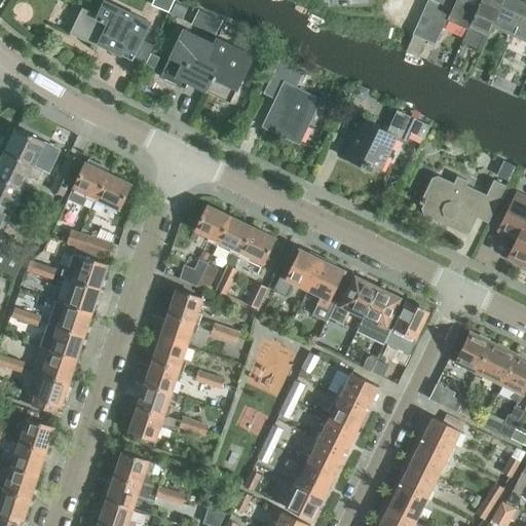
[(431,0),(427,0),(423,10),(446,21),(451,8),(431,0)]
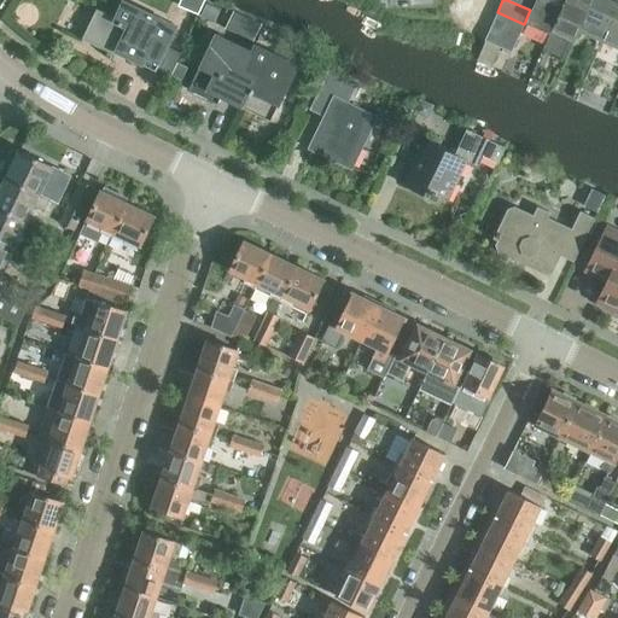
[(525,23),(549,34),(564,0),(535,0),(531,10),(525,23)]
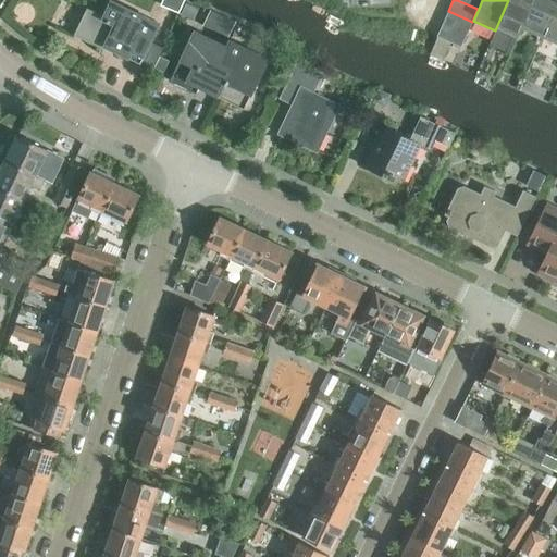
[(516,40),(521,28),(533,0),(508,0),(495,31),(516,40)]
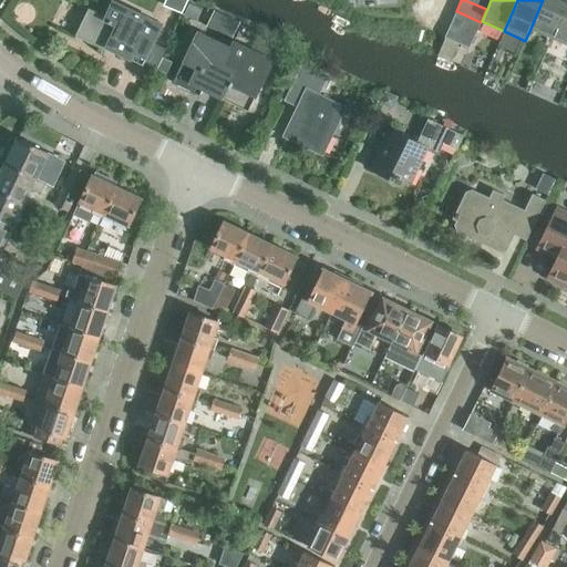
[(566,0),(543,0),(531,29),(553,38),(566,2),(566,0)]
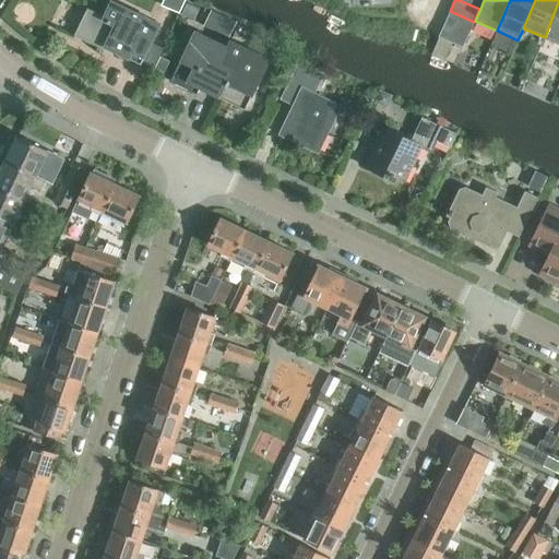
[(105,48),(116,52),(140,64),(159,24),(111,1),(104,16),(87,9),(74,36),(104,50),(105,48)]
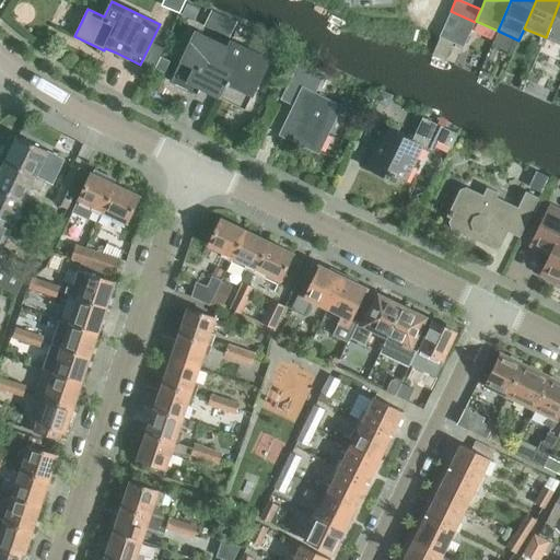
[(559,2),(546,37),(559,44),(559,2)]
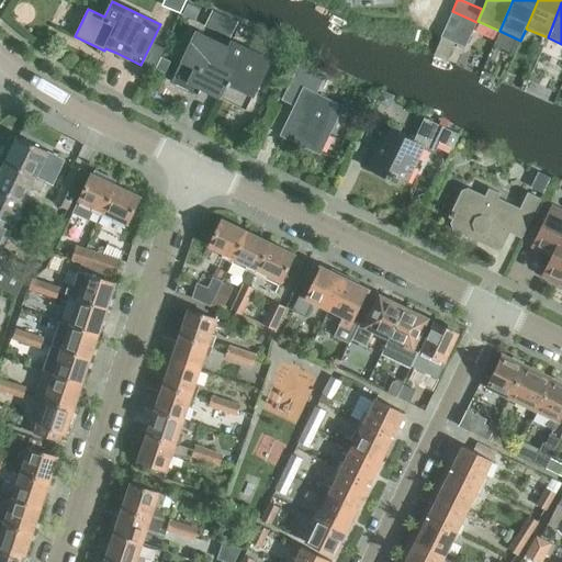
[(452,11),(447,24),(471,35),(476,22),(452,11)]
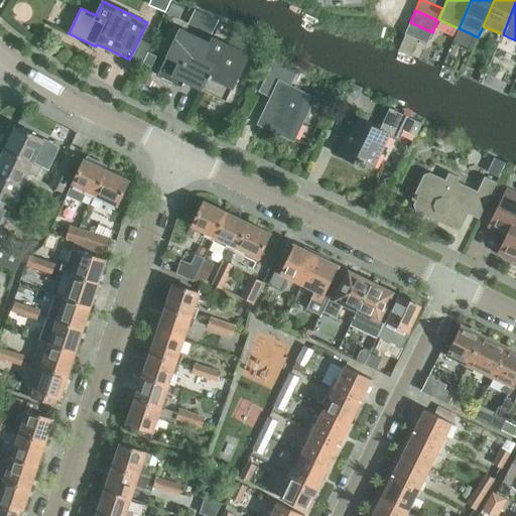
[(196,11),(188,25),(211,35),(218,21),(196,11)]
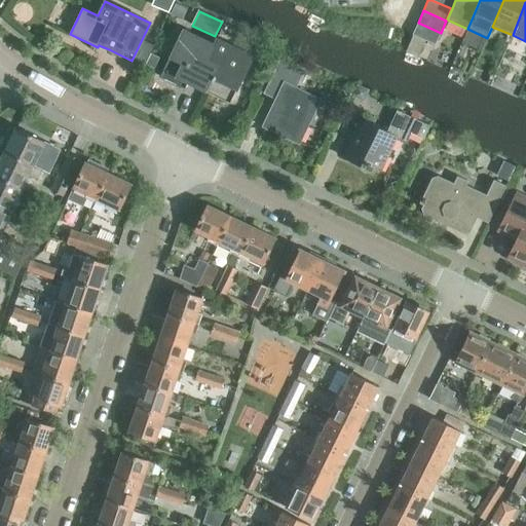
[(441,33),(418,23),(413,35),(436,44),(441,33)]
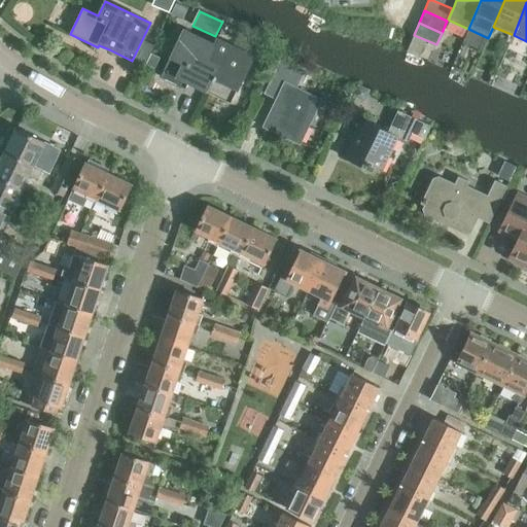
[(188,83),(207,93),(219,65),(208,60),(217,39),(216,39),(214,44),(183,30),(161,77),(185,89),(188,83)]
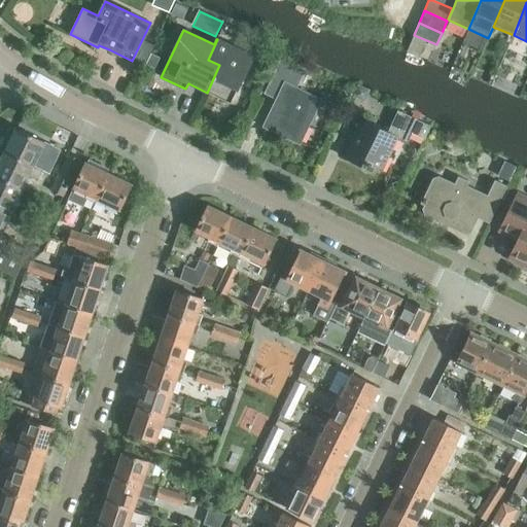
[(219,65),(207,93),(231,104),(253,57),(217,39),(208,60),(219,65)]
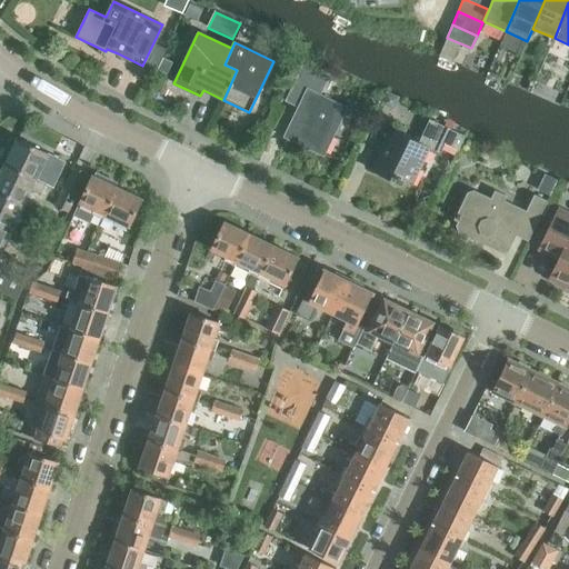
[(162,58),(157,70),(167,75),(172,62),(162,58)]
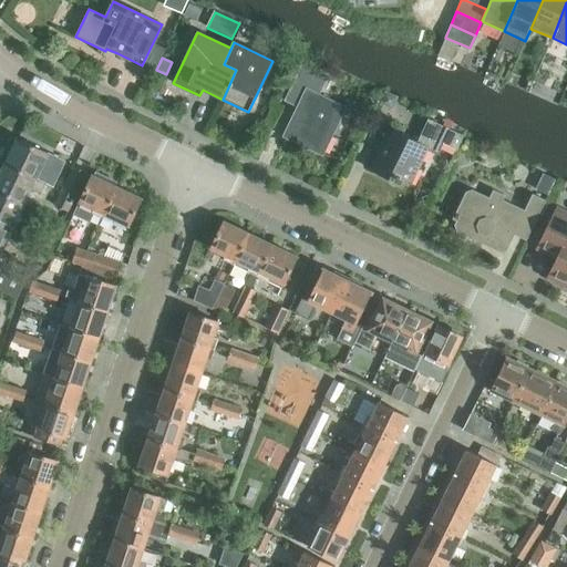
[(286,101),(298,106),(305,110),(290,140),(322,155),(344,107),(318,95),(327,76),(302,65),(286,101)]
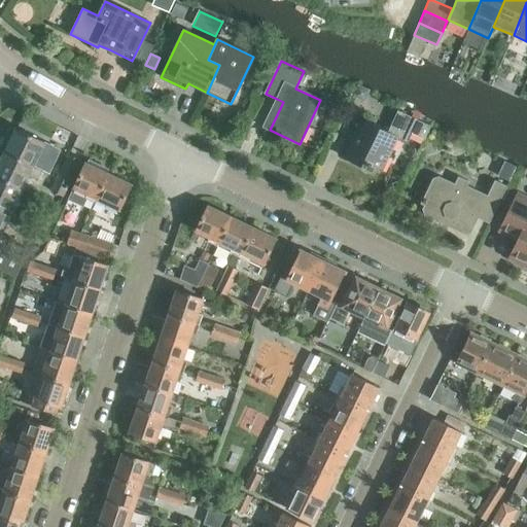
[(361,119),(355,134),(343,157),(365,168),(366,165),(371,166),(382,171),(401,129),(424,139),(430,127),(397,111),(387,132),(361,119)]
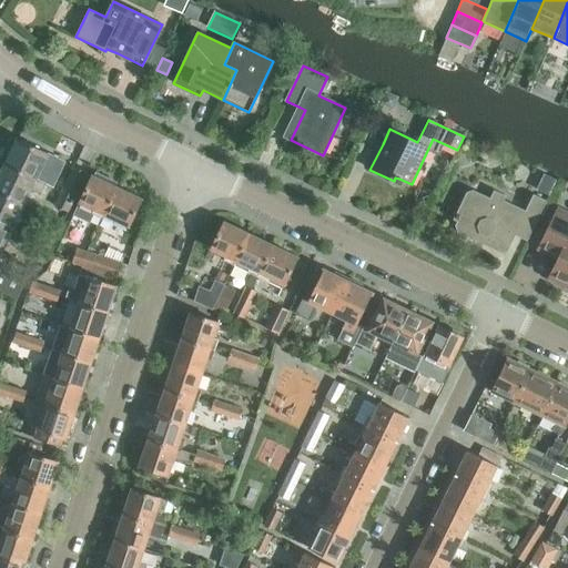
[(17,139),(4,164),(37,179),(48,154),(17,139)]
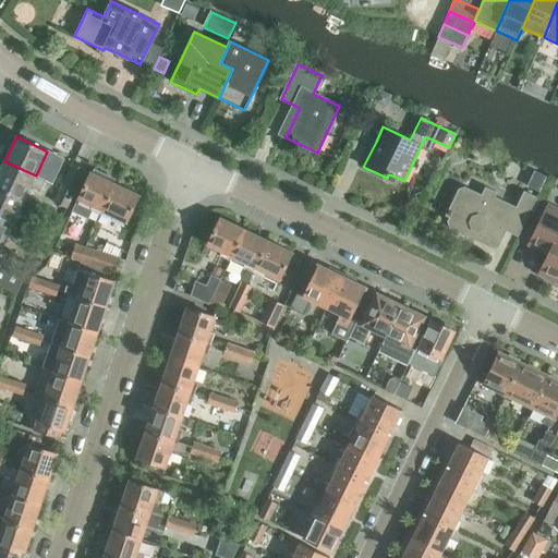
[(4,161),(0,170),(0,190),(24,201),(31,186),(40,192),(46,181),(36,176),(4,161)]
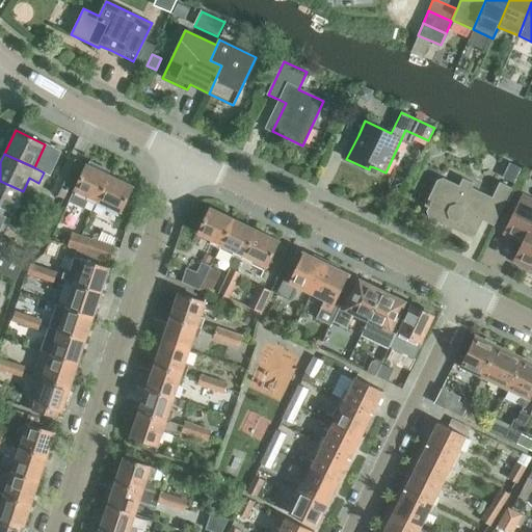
[(70,156),(56,183),(68,189),(81,162),(70,156)]
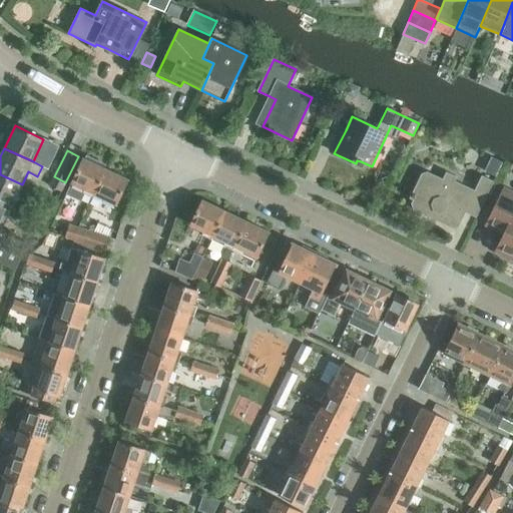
[(83,194),(91,198),(105,169),(83,158),(66,194),(80,200),(83,194)]
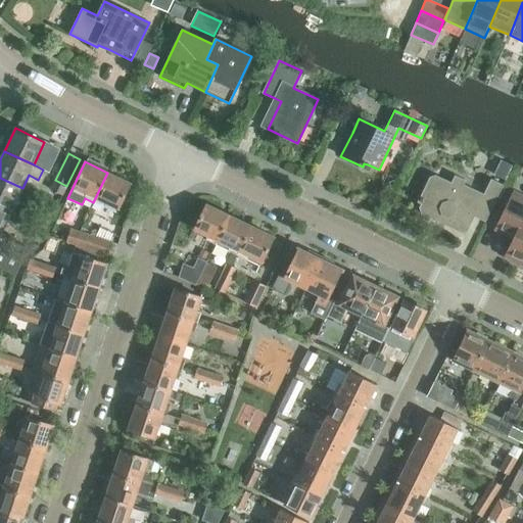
[(107,173),(93,202),(102,206),(104,202),(119,208),(130,183),(107,173)]
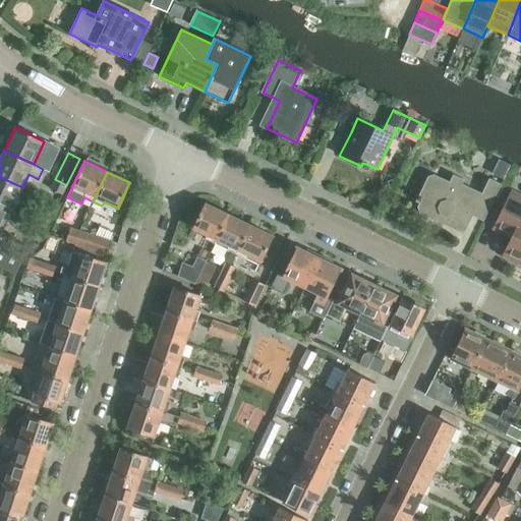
[(415,201),(417,207),(419,213),(437,221),(436,223),(443,226),(443,224),(459,232),(465,230),(472,216),(483,221),(501,184),(489,179),(480,196),(460,187),(463,180),(453,175),(450,182),(433,174),(427,177),(419,195),(418,195),(416,198),(417,198),(415,201)]
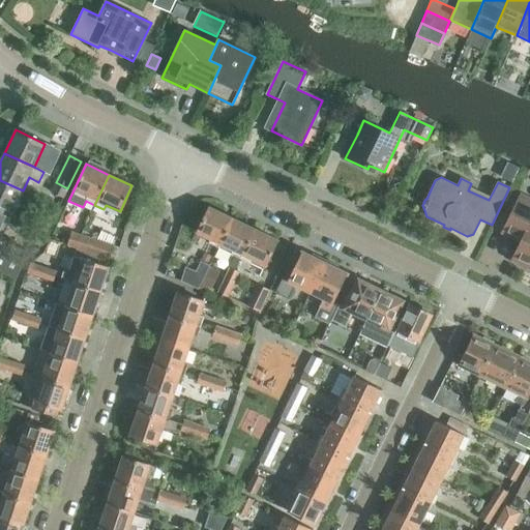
[(0,180),(0,208),(20,217),(20,216),(11,213),(23,190),(0,180)]
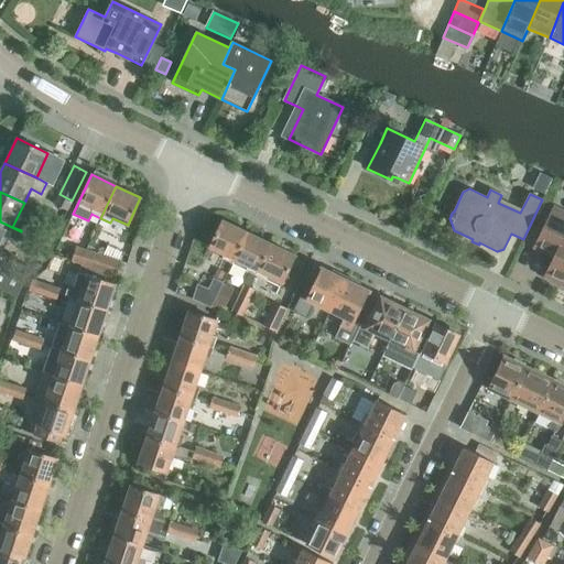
[(72,201),(60,194),(54,205),(67,210),(72,201)]
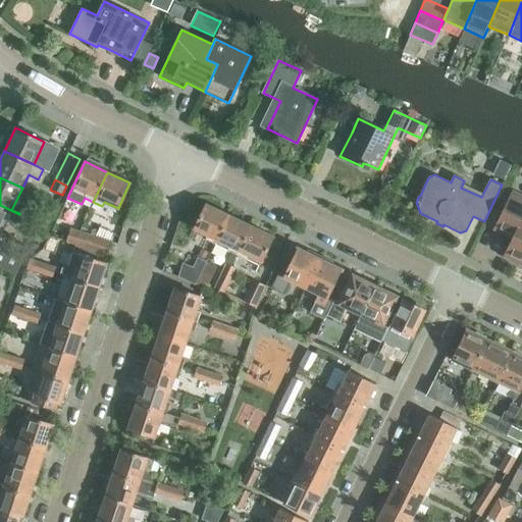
[(516,231),(512,239),(505,254),(510,257),(509,259),(518,264),(520,261),(521,262),(521,199),(511,194),(498,222),(516,231)]
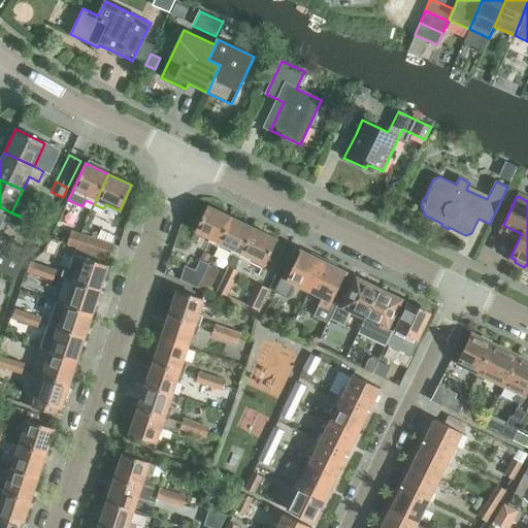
[(207,242),(217,246),(230,217),(208,206),(196,232),(209,238),(207,242)]
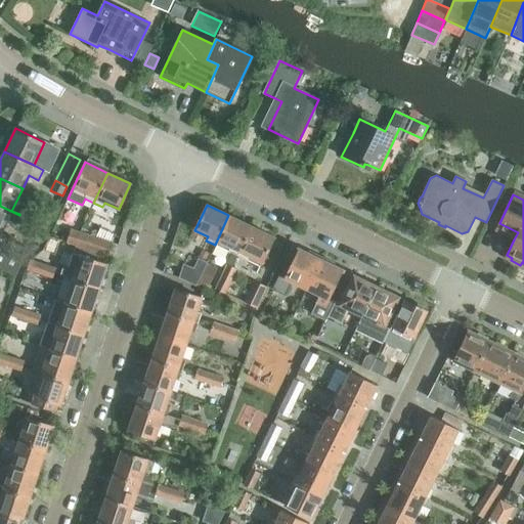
[(19,215),(0,206),(0,268),(15,276),(25,257),(9,249),(13,239),(1,233),(7,221),(14,225),(19,215)]
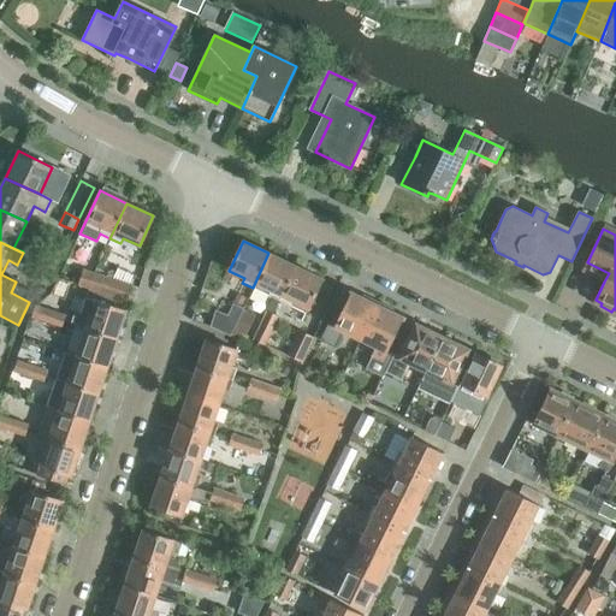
[(48,246),(41,261),(55,268),(63,253),(48,246)]
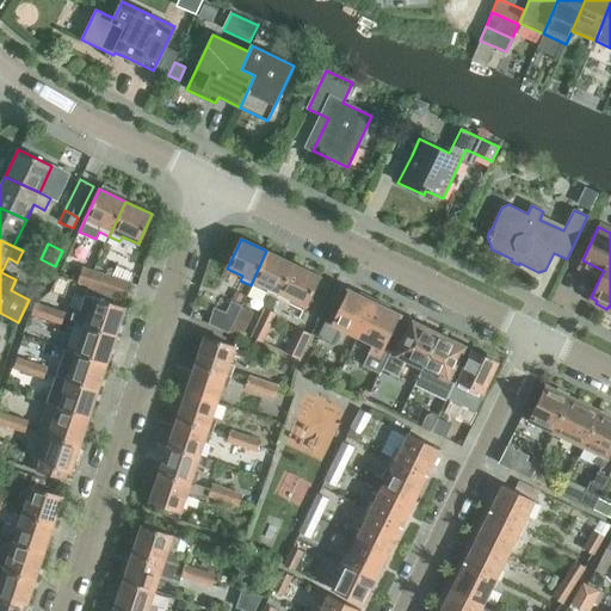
[(267,294),(277,298),(294,264),(266,251),(251,285),(252,285),(254,282),(270,289),(267,294)]
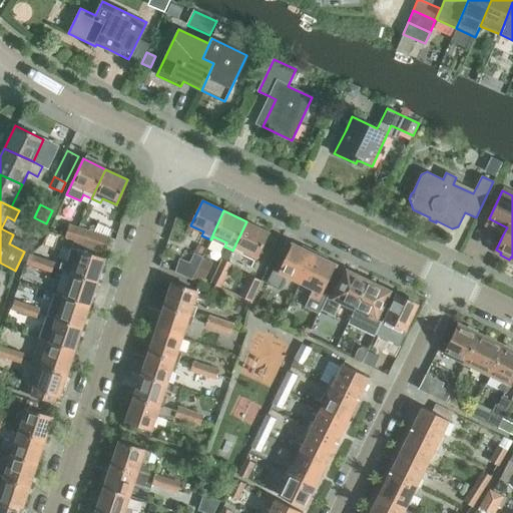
[(46,223),(34,217),(28,231),(39,236),(46,223)]
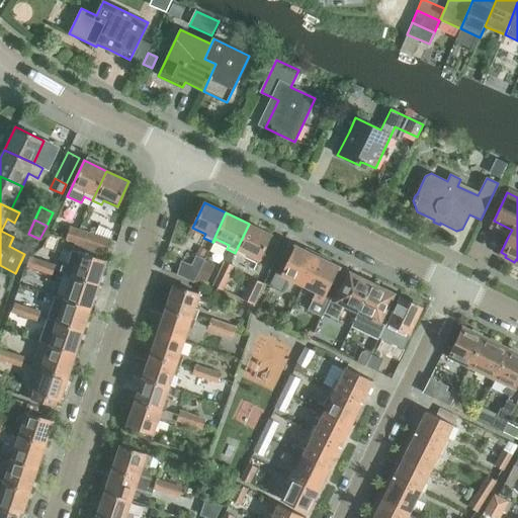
[(249,224),(235,253),(257,263),(271,235),(249,224)]
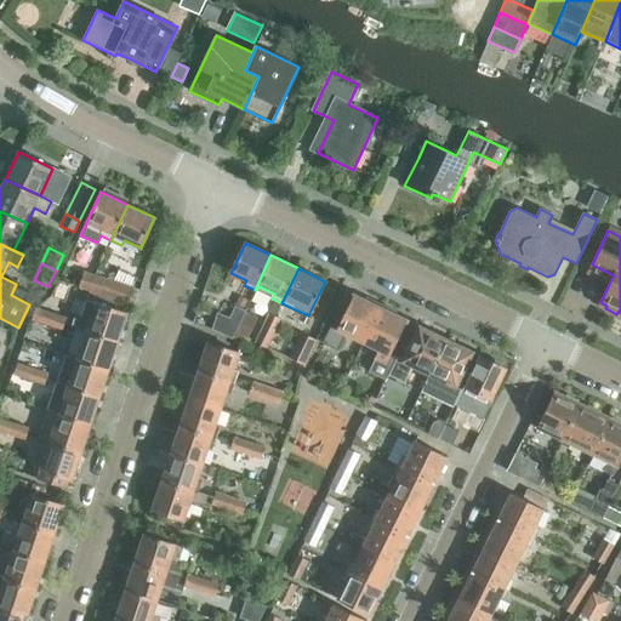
[(79,288),(89,291),(95,275),(84,272),(79,288)]
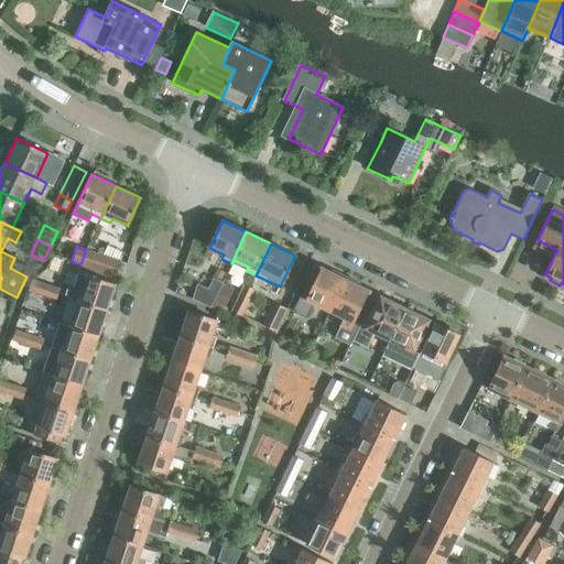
[(86,250),(80,264),(89,267),(108,273),(116,275),(121,261),(86,250)]
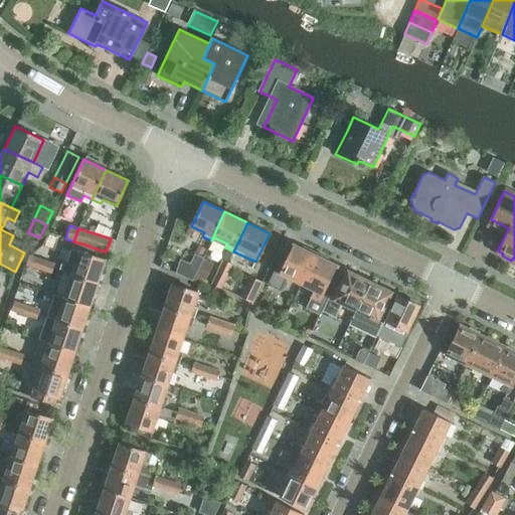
[(59,271),(71,275),(98,283),(106,260),(97,256),(99,249),(81,243),(79,251),(71,248),(67,263),(62,261),(59,271)]
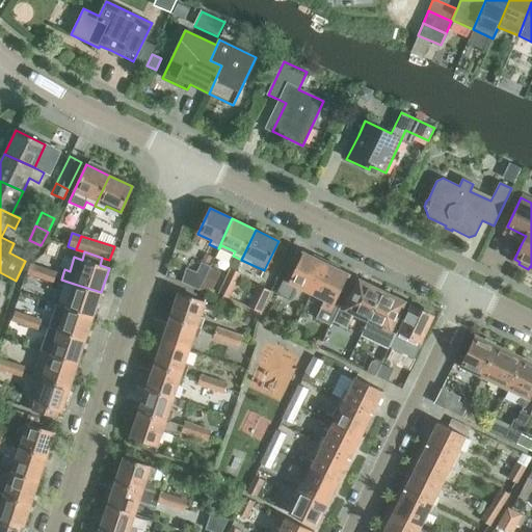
[(295,285),(312,293),(326,261),(314,255),(313,258),(303,253),(289,282),(284,278),(276,294),(288,299),(295,285)]
